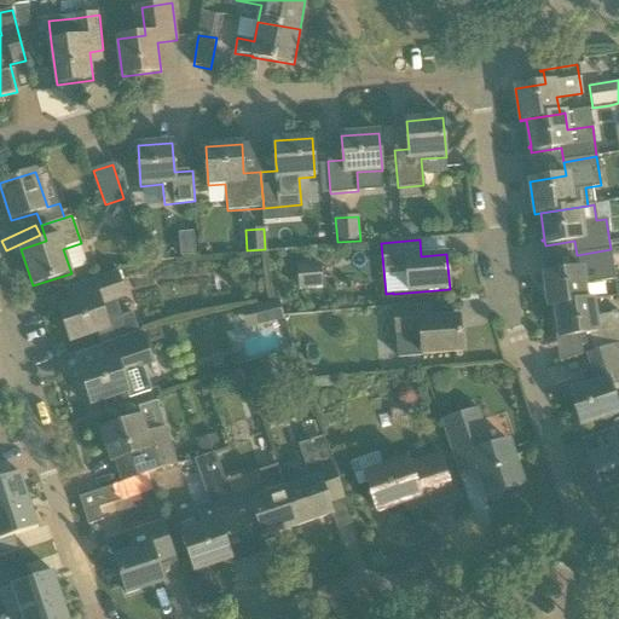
[(548,307),(554,307),(588,301),(584,284),(615,279),(611,249),(577,255),(579,268),(543,275),(548,307)]
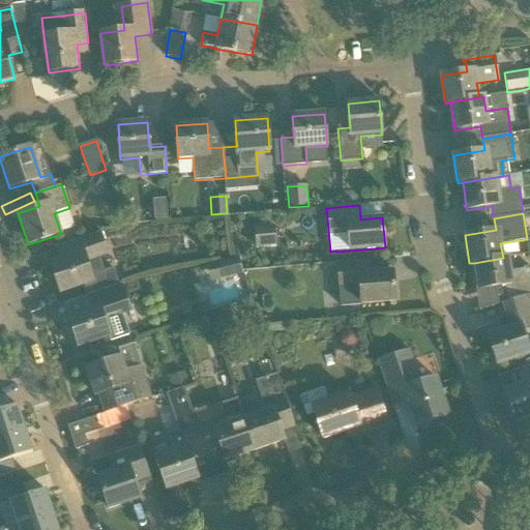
[(255,248),(276,246),(274,226),(254,228),(255,248)]
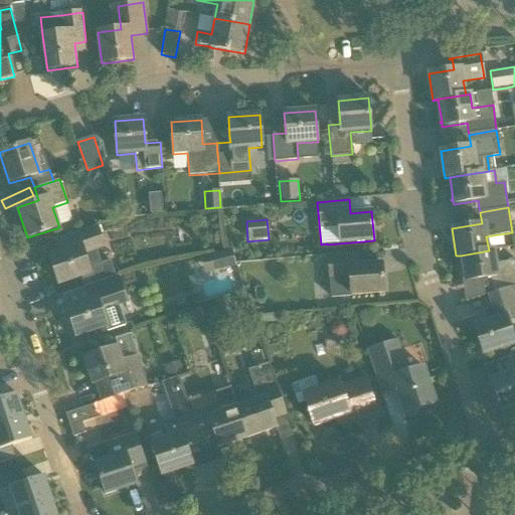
[(84,287),(116,277),(110,261),(102,264),(97,250),(106,247),(99,225),(53,240),(57,253),(48,256),(58,285),(81,277),(84,287)]
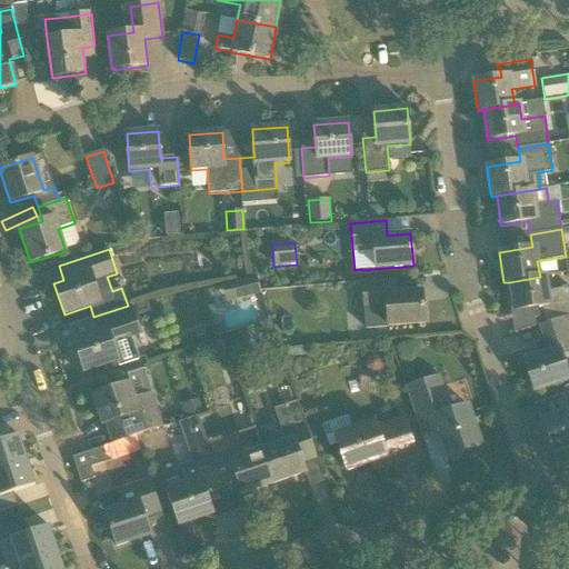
[(255,275),(233,280),(239,300),(260,295),(255,275)]
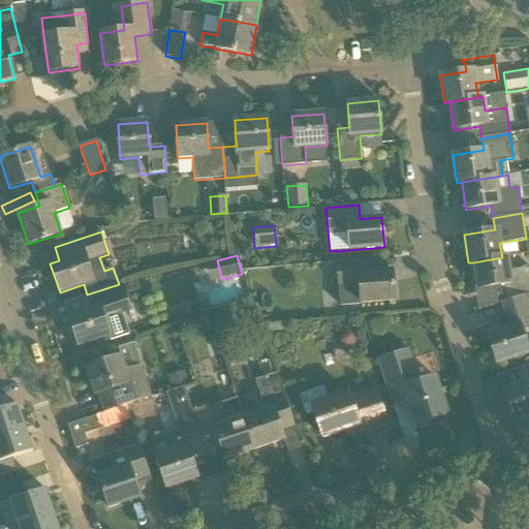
[(503,285),(505,302),(528,294),(528,293),(528,267),(509,271),(507,256),(502,257),(473,262),(477,284),(475,284),(475,285),(477,285),(477,289),(503,285)]
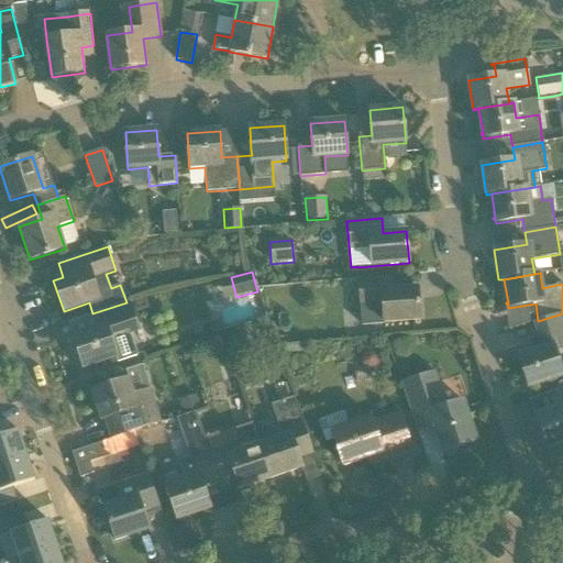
[(392,277),(357,279),(360,307),(382,305),(384,323),(420,320),(418,288),(393,290),(392,277)]
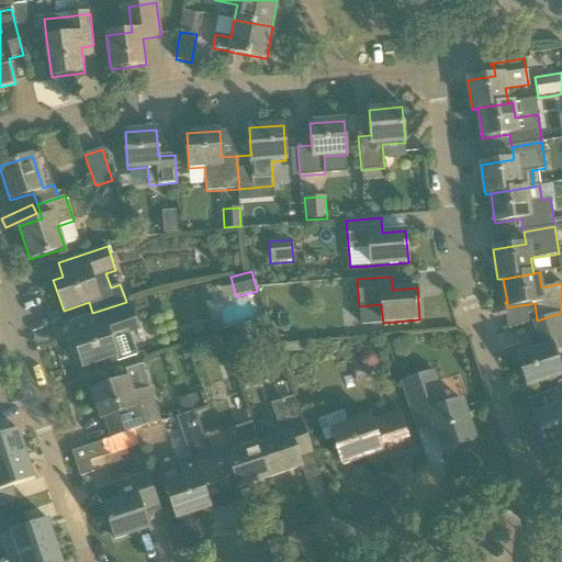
[(126,302),(92,313),(98,328),(72,336),(82,368),(117,357),(119,361),(136,356),(128,333),(138,330),(128,301),(126,302)]
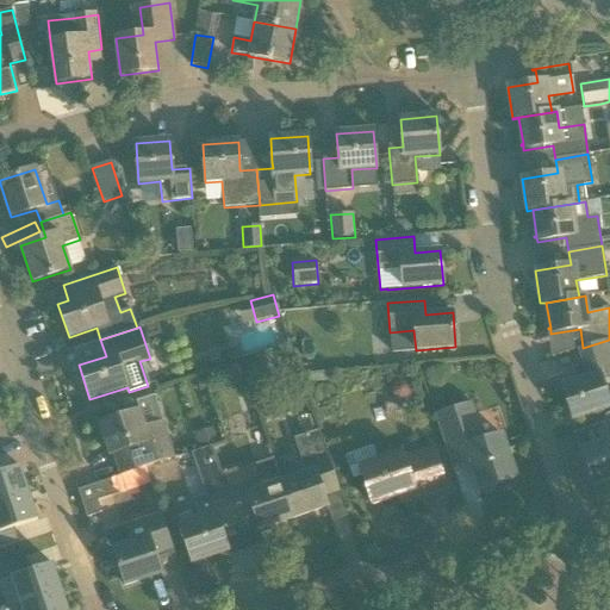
[(587,378),(561,387),(572,421),(609,409),(602,381),(609,378),(609,341),(609,340),(583,348),(579,349),(587,378)]
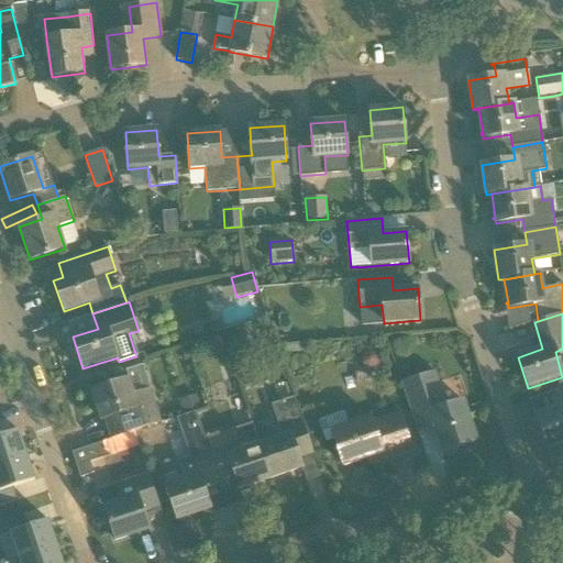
[(430,416),(433,427),(442,453),(476,441),(463,401),(446,407),(435,373),(401,384),(415,421),(418,432),(419,431),(416,421),(430,416)]
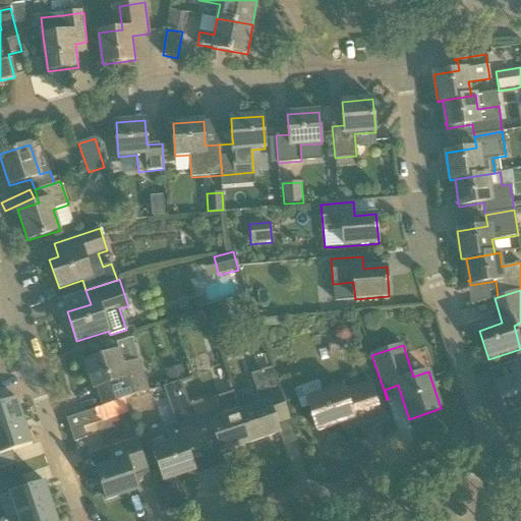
[(138,360),(134,362),(124,365),(120,351),(84,362),(93,390),(97,388),(104,407),(122,400),(149,391),(138,360)]
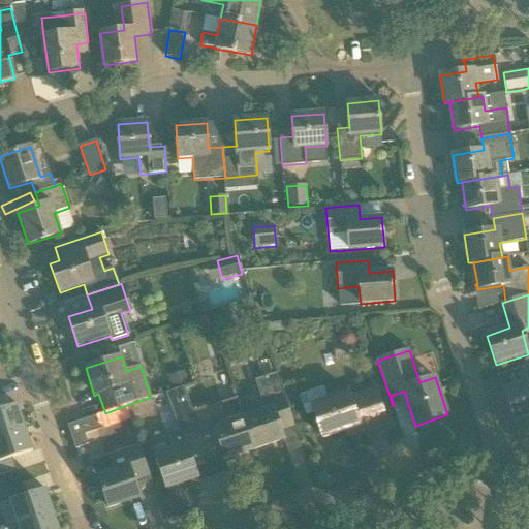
[(505,391),(515,422),(528,416),(528,366),(525,368),(523,368),(528,382),(505,391)]
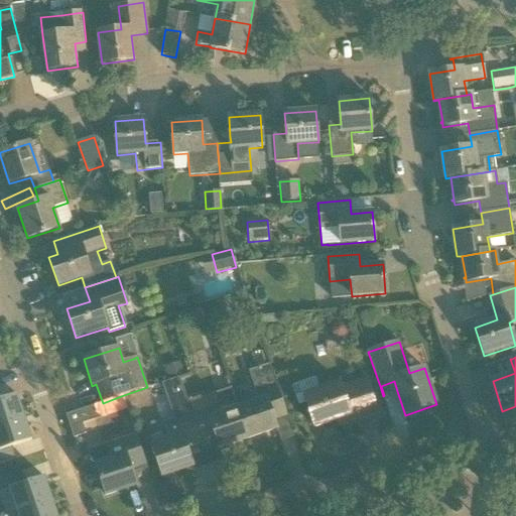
[(180,363),(164,367),(168,380),(183,375),(180,363)]
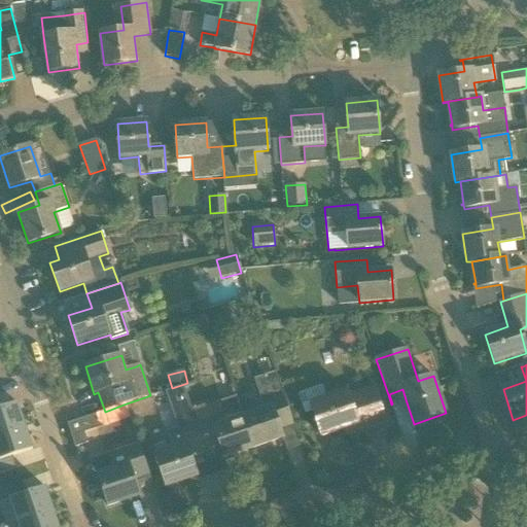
[(264,409),(243,416),(254,448),(283,438),(280,429),(293,424),(276,372),(253,380),(264,409)]
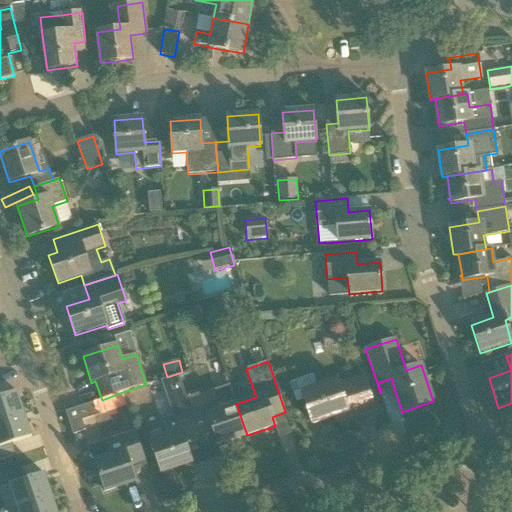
[(169,377),(167,378),(173,398),(185,395),(183,389),(178,374),(169,377)]
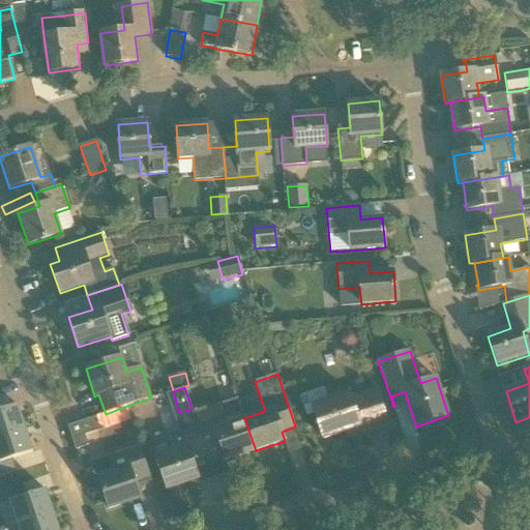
[(305,417),(315,414),(323,439),(355,429),(357,435),(388,424),(376,388),(351,396),(350,392),(327,401),(323,389),(299,396),(305,417)]
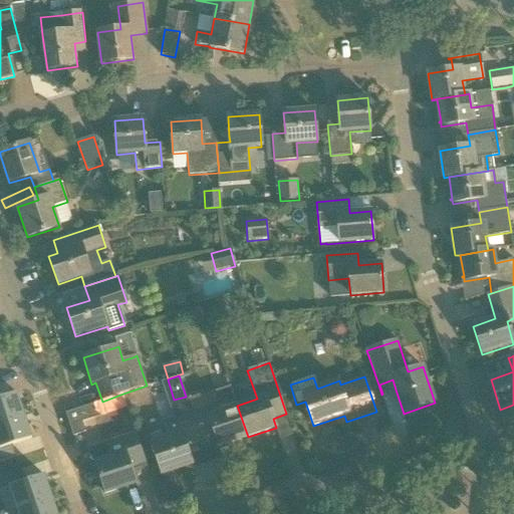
[(192,412),(202,442),(216,438),(219,447),(248,437),(237,406),(222,412),(216,395),(209,392),(188,399),(192,412)]
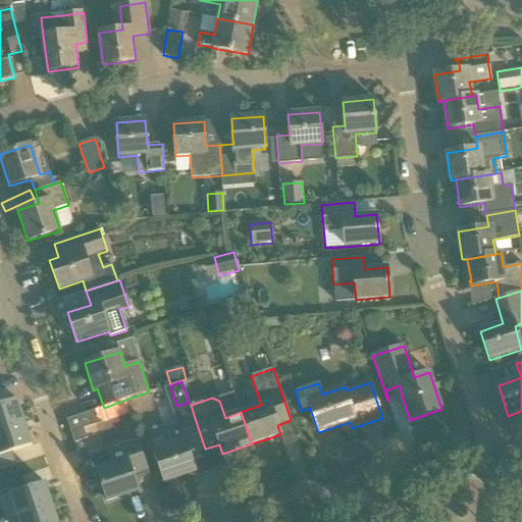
[(0,430),(24,422),(16,399),(0,404),(0,430)]
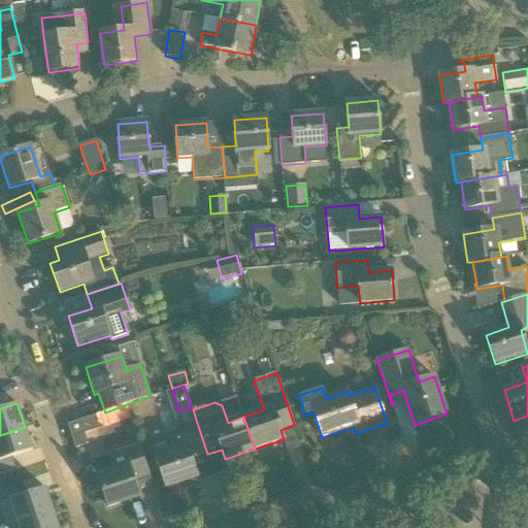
[(103,427),(102,425),(99,415),(67,425),(75,448),(88,443),(85,433),(103,427)]
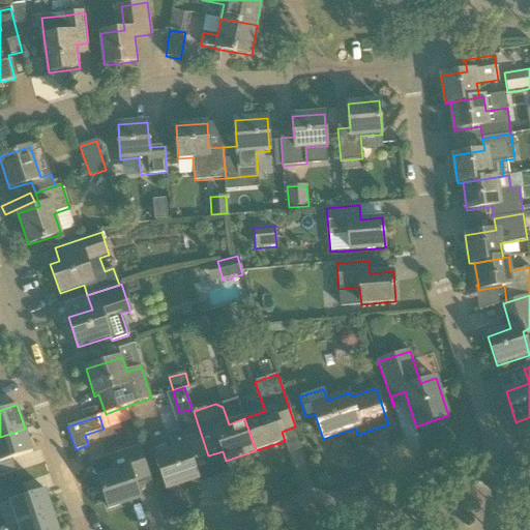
[(149,475),(150,475),(160,471),(167,490),(199,479),(192,459),(206,453),(207,457),(208,455),(198,424),(166,435),(171,451),(156,457),(152,443),(140,447),(149,475)]
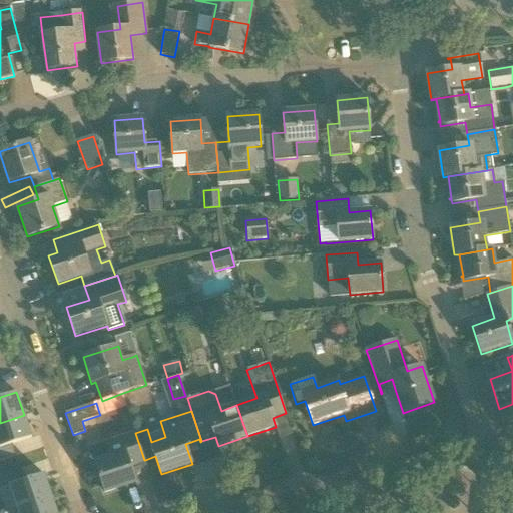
[(31,438),(24,415),(0,423),(0,461),(16,456),(12,444),(31,438)]
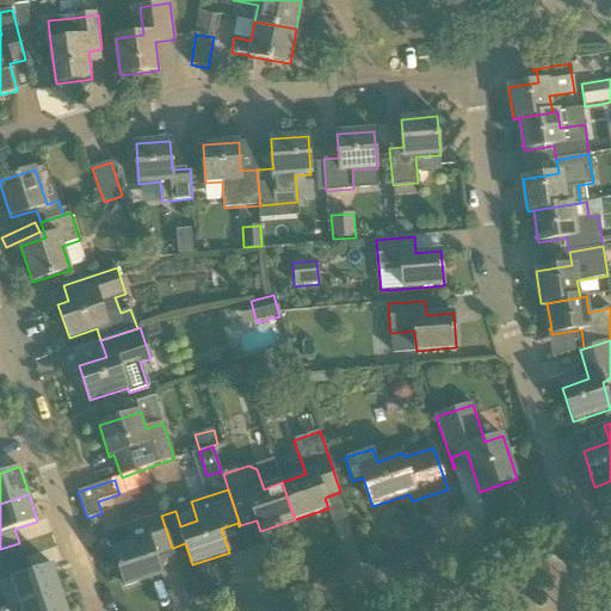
[(109,532),(109,534),(115,550),(113,550),(125,587),(161,575),(154,553),(170,547),(171,551),(172,551),(172,548),(161,516),(161,514),(109,532)]
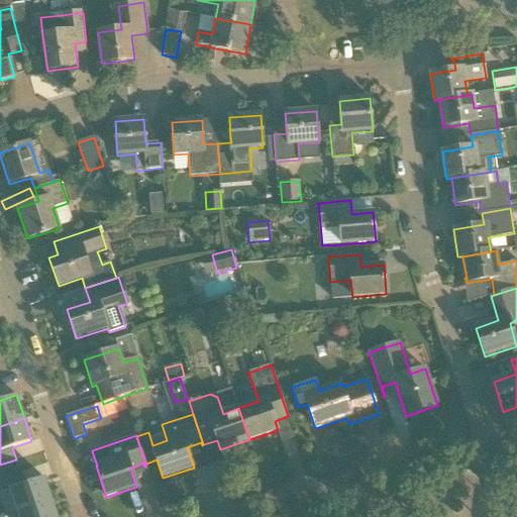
[(44,478),(24,485),(20,474),(0,480),(0,490),(1,493),(10,489),(17,512),(52,501),(44,478)]
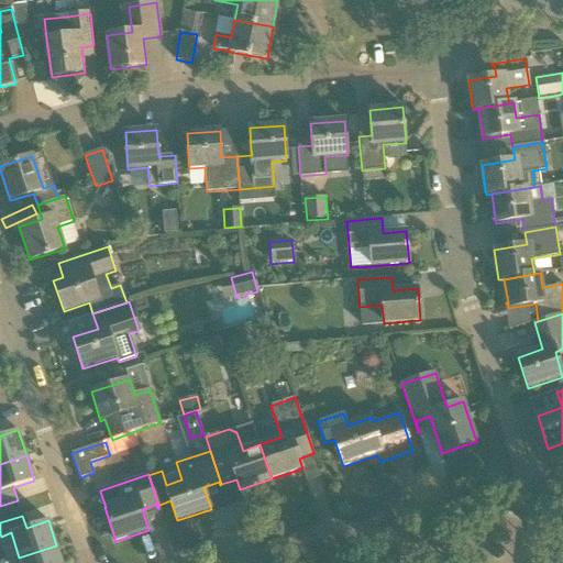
[(62,562),(56,545),(19,558),(21,562),(62,562)]
